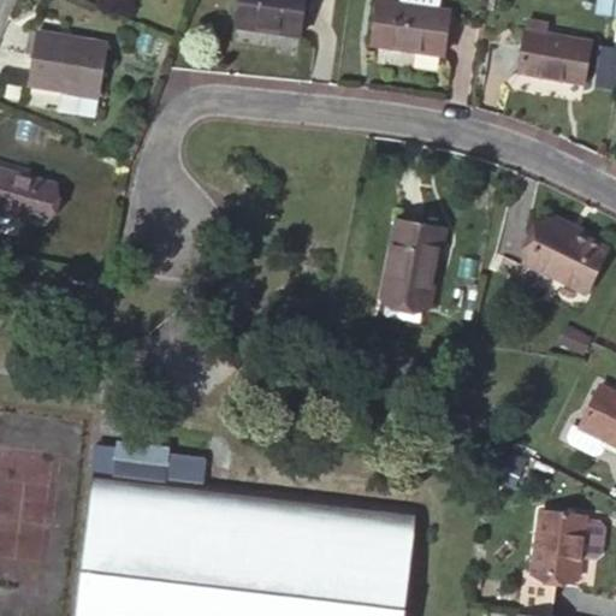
[(318,0),(255,0),(250,33),(312,42),(318,0)]
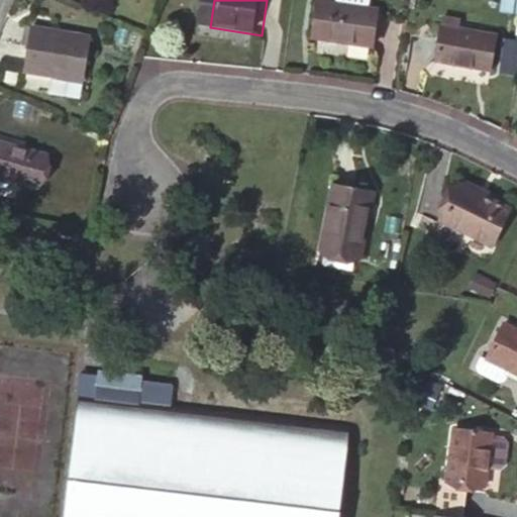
[(516,0),(507,0),(505,13),(516,15),(516,0)]
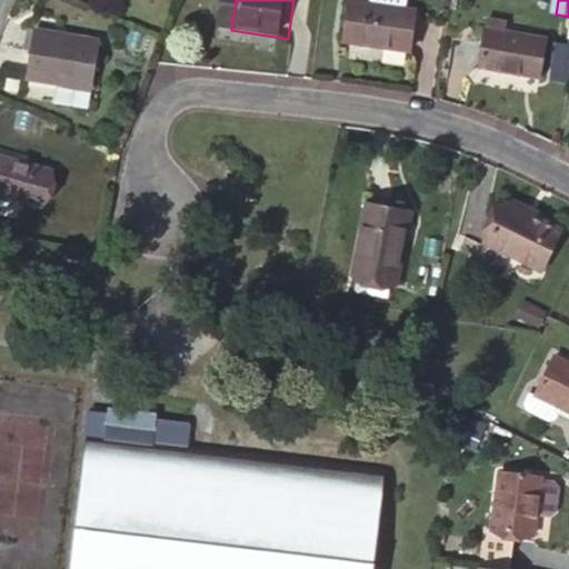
[(366,20),(400,27),(402,12),(399,8),(372,3),(368,7),(366,20)]
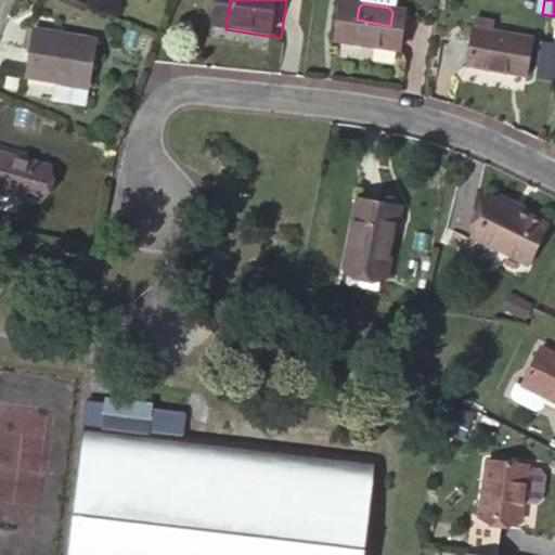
[(357,20),(337,16),(330,52),(392,64),(399,27),(390,26),(357,20)]
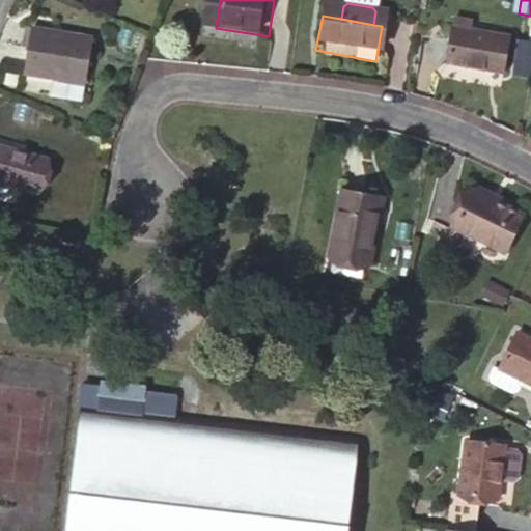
[(509,37),(454,28),(448,64),(504,73),(509,37)]
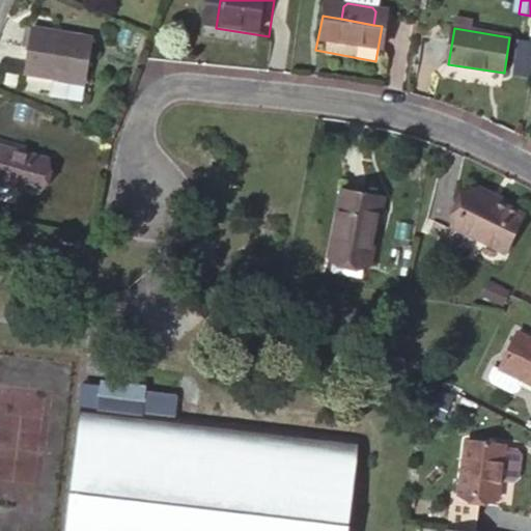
[(93,43),(33,31),(25,74),(85,86),(93,43)]
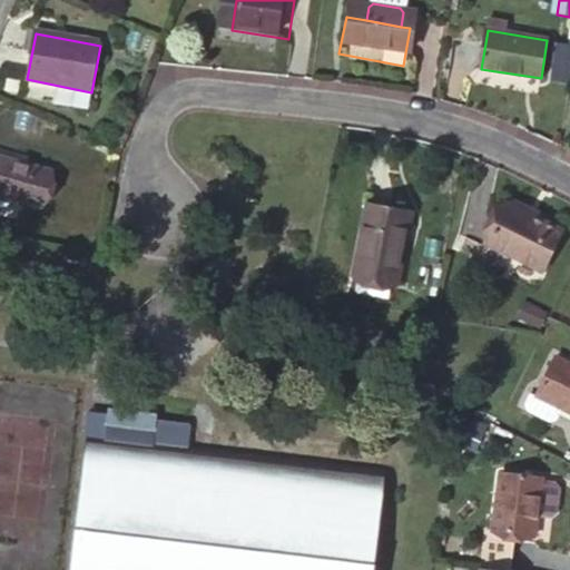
[(569,45),(554,43),(551,82),(569,84),(569,45)]
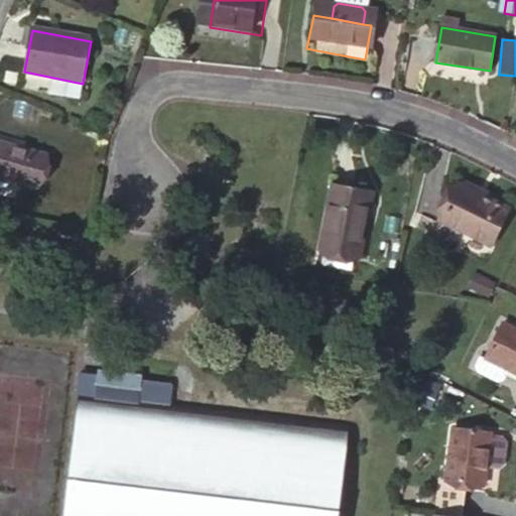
[(47,158),(0,140),(0,178),(35,190),(47,158)]
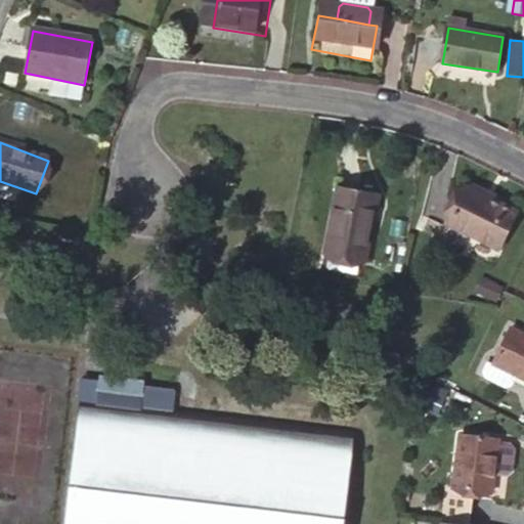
[(473,185),(470,190),(492,202),(495,197),(473,185)]
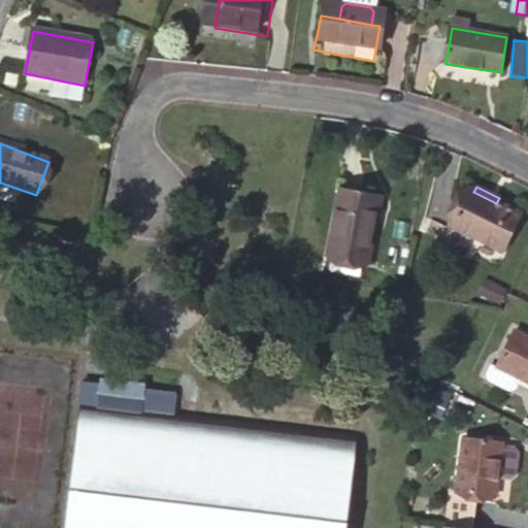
[(496,203),(473,192),(469,190),(452,225),(503,251),(521,216),(496,203)]
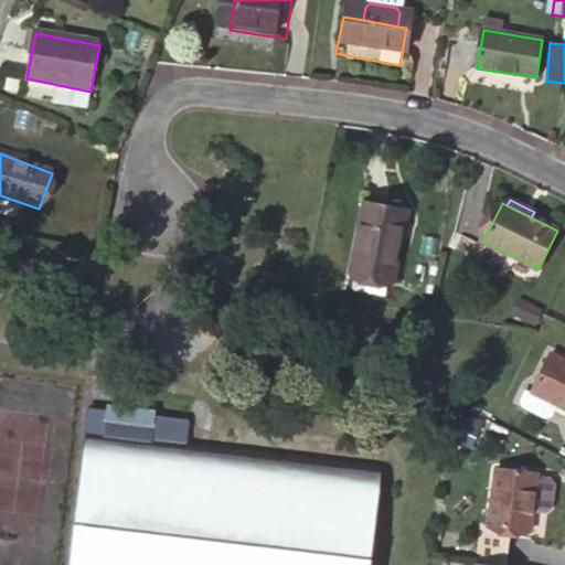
[(416,225),(372,216),(360,284),(404,294),(416,225)]
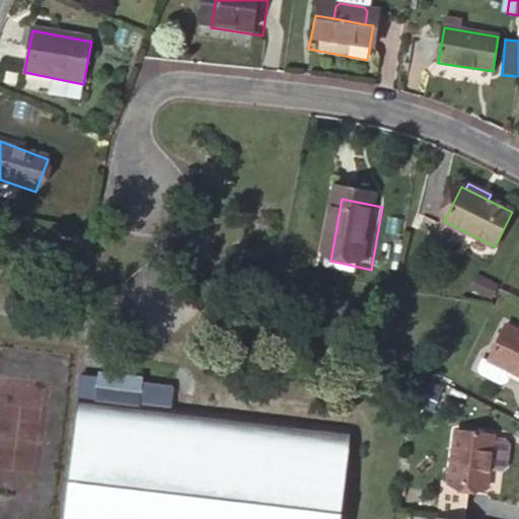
[(49,270),(23,266),(21,272),(47,277),(49,270)]
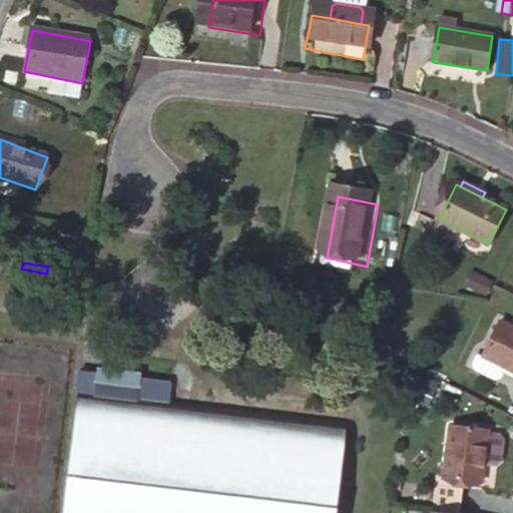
[(475,274),(466,292),(484,301),(493,283),(475,274)]
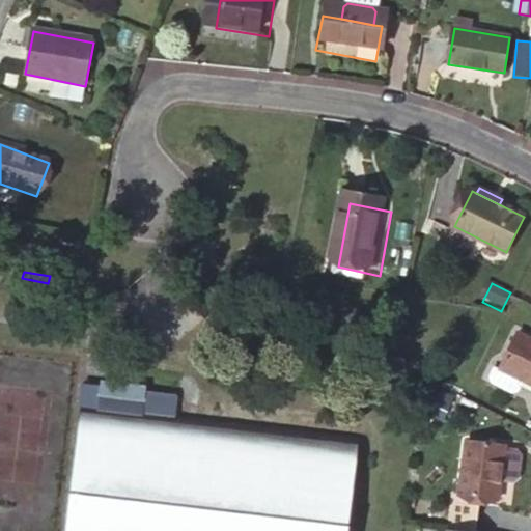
[(530,333),(522,329),(504,364),(529,376),(530,378),(530,333)]
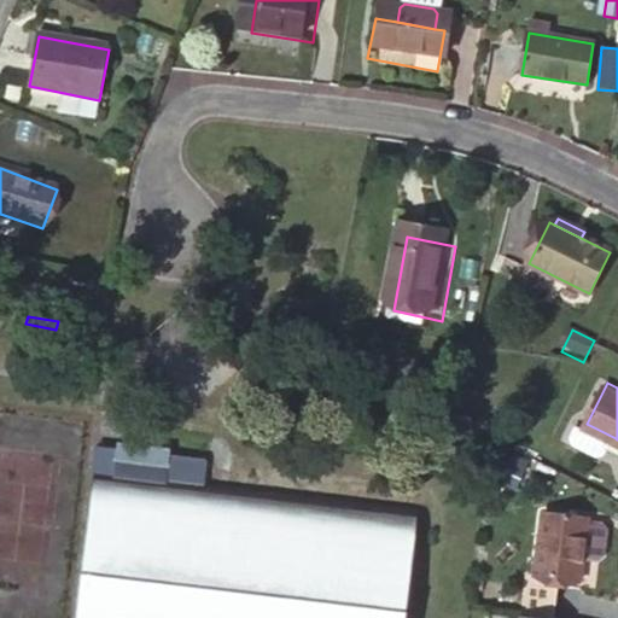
[(587,424),(582,421),(576,432),(578,439),(602,453),(610,450),(616,438),(587,424)]
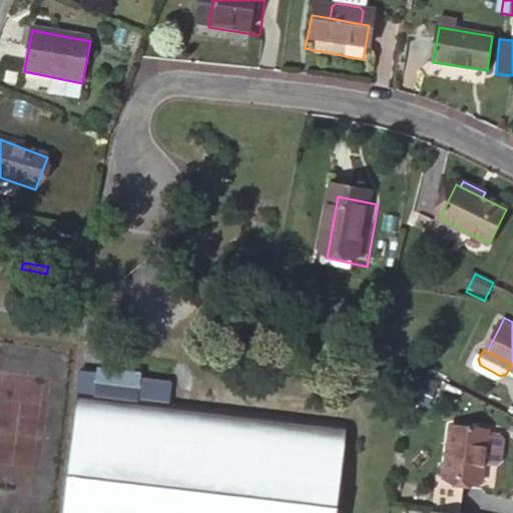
[(81,377),(79,398),(108,402),(111,380),(81,377)]
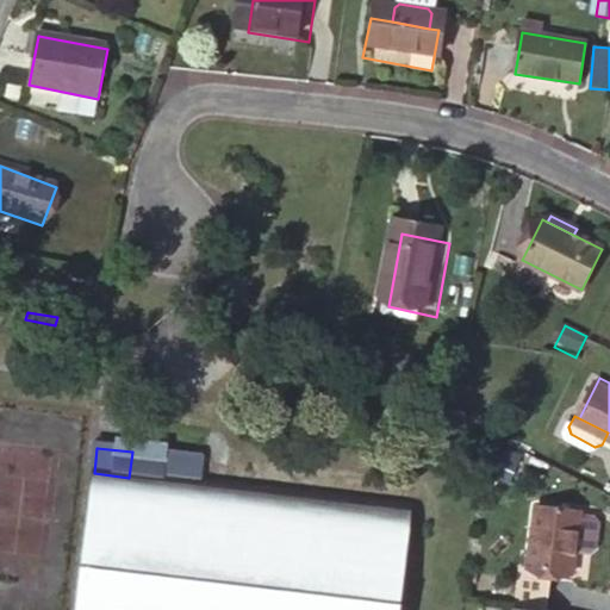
[(129,478),(94,473),(79,609),(402,609),(414,509),(129,478)]
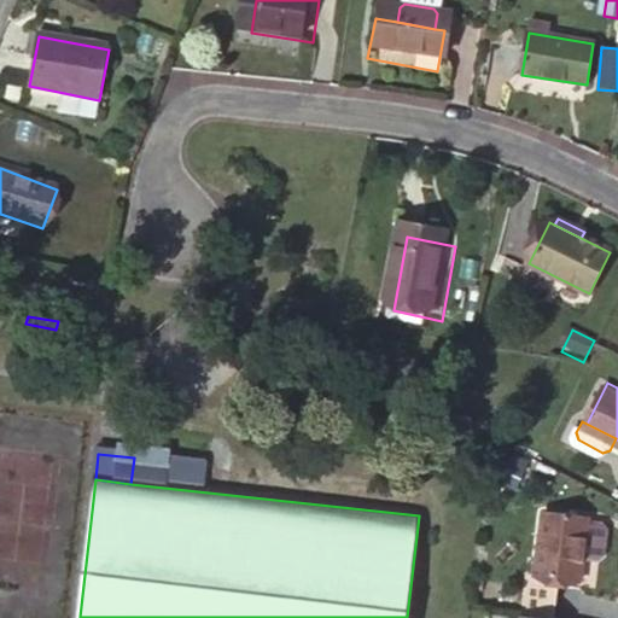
[(593,514),(551,507),(540,570),(583,577),(593,514)]
